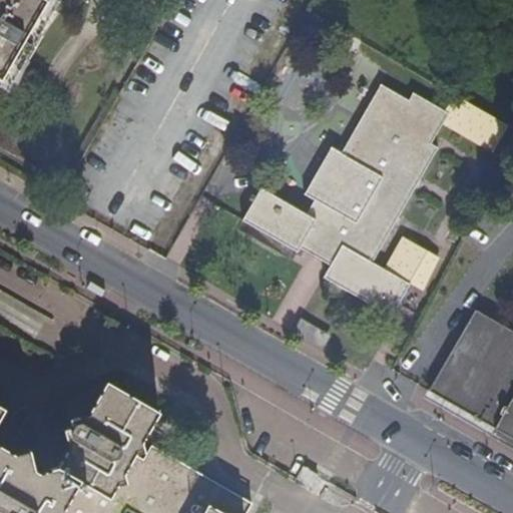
[(0,0),(0,87),(7,92),(40,36),(60,2),(57,0),(0,0)]
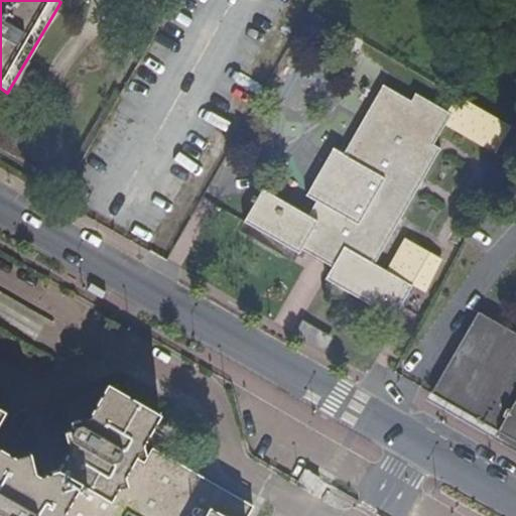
[(309,216),(304,213),(262,188),(261,190),(263,191),(243,223),(245,224),(246,223),(287,247),(297,253),(296,254),(298,255),(303,247),(334,264),(325,280),(327,281),(328,280),(392,318),(391,319),(394,320),(414,285),(425,291),(443,261),(408,241),(390,273),(375,264),(440,151),(442,152),(443,150),(434,145),(452,116),(453,117),(454,115),(415,93),(414,94),(416,96),(412,102),(383,85),(381,87),(384,88),(343,154),(337,150),(334,149),(305,196),(311,200),(317,203),(309,216)]
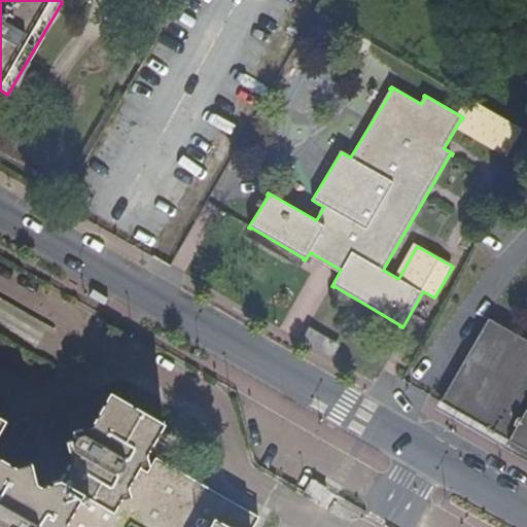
[(526,340),(488,318),(442,399),(526,447),(526,340)]
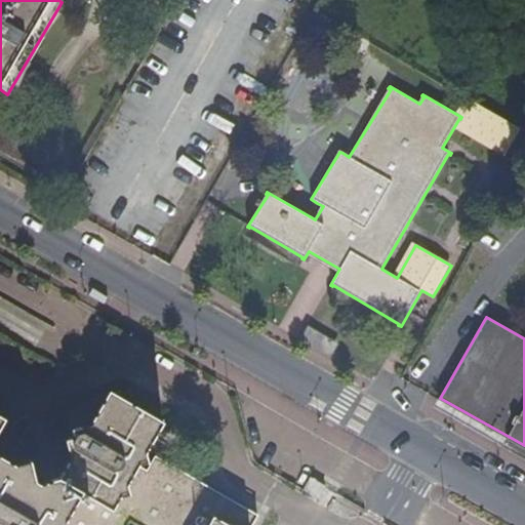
[(0,524),(252,524),(259,514),(157,455),(134,494),(127,489),(142,465),(137,462),(162,420),(108,390),(68,412),(74,437),(67,439),(71,456),(59,476),(37,484),(30,460),(14,465),(0,456),(0,420),(2,417),(0,416),(0,524)]
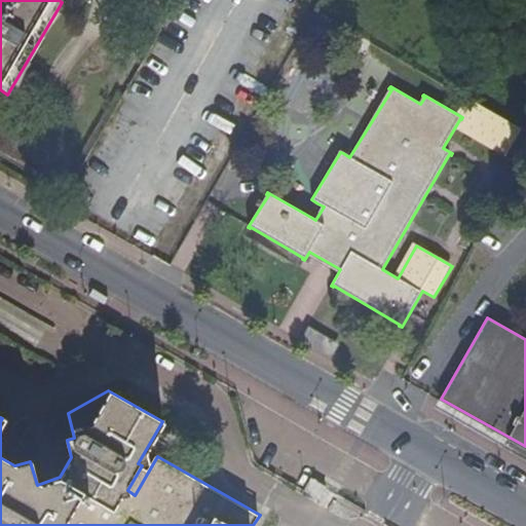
[(354,515),(343,508),(338,516),(349,523),(354,515)]
